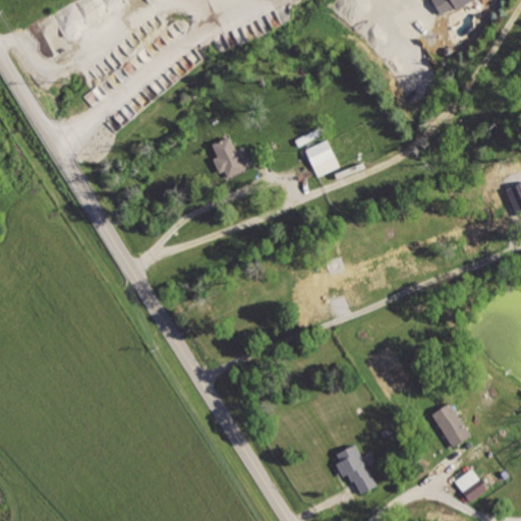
[(433,0),(442,15),(471,0),(433,0)]
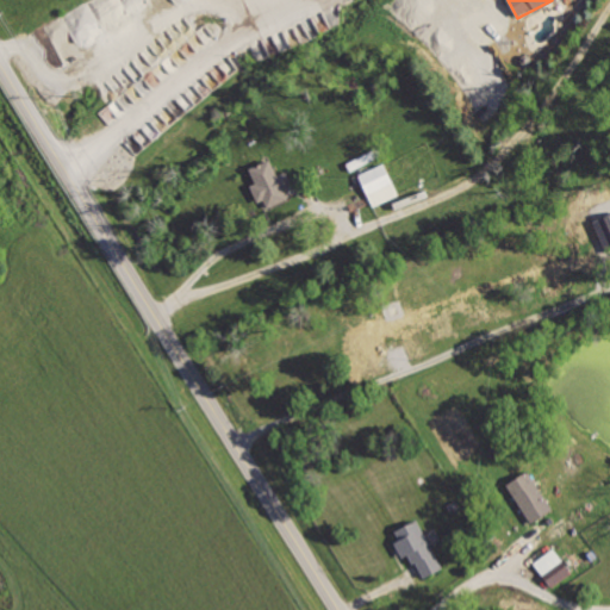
[(256,182),(250,185),(257,201),(265,199),(267,206),(287,198),(284,187),(292,185),(286,170),(278,175),(271,159),(250,167),(256,182)]
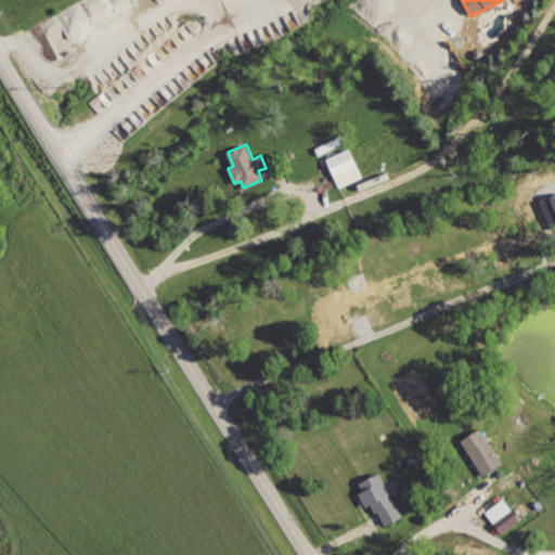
[(337,186),(362,178),(351,149),(327,157),(337,186)]
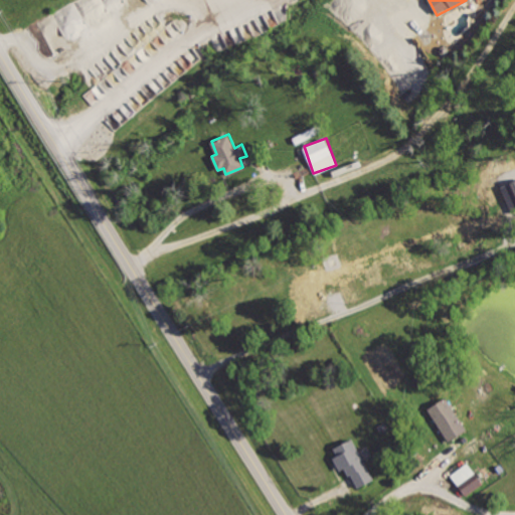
[(509,207),(514,204),(514,180),(501,186),(509,207)]
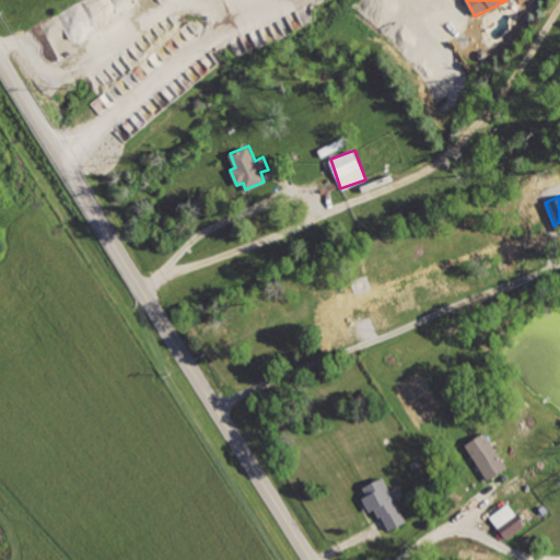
[(485,479),(506,469),(488,432),(466,442),(485,479)]
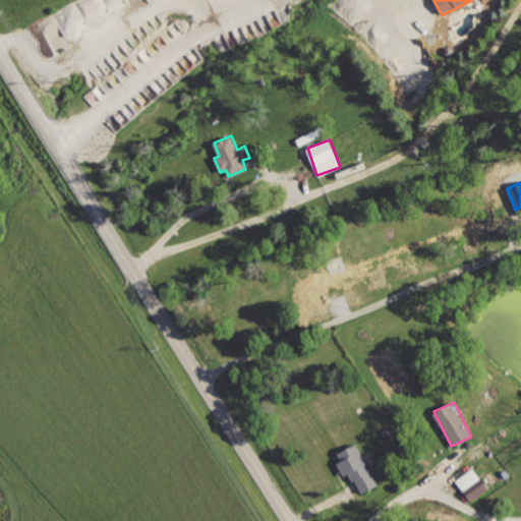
[(336,453),(345,475),(351,472),(360,494),(377,486),(359,444),(336,453)]
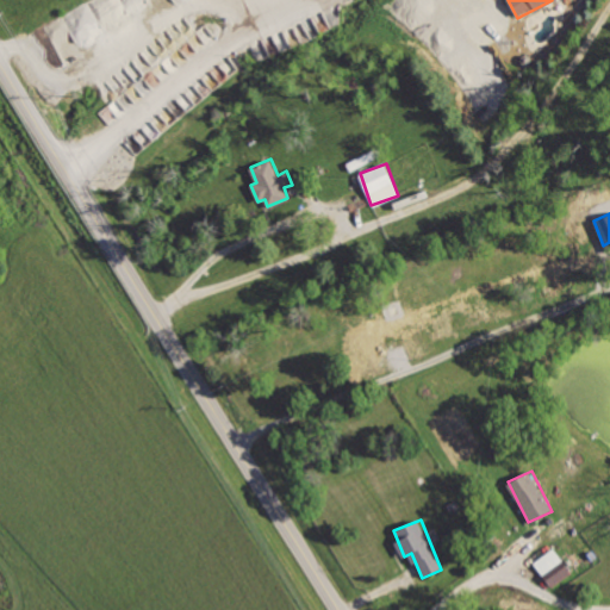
[(572,572),(554,547),(534,562),(553,586),(572,572)]
